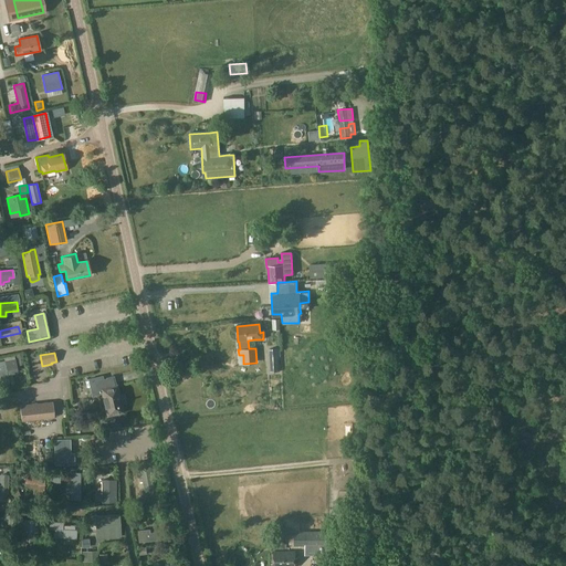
[(12,360),(4,362),(0,363),(0,386),(7,385),(3,371),(14,369),(12,360)]
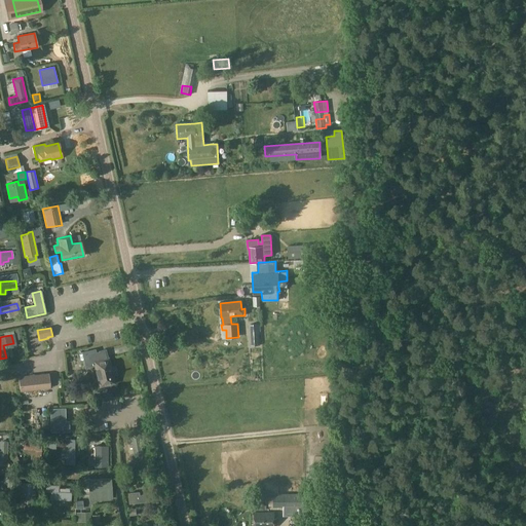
[(22,340),(27,361),(37,358),(33,344),(30,345),(29,338),(22,340)]
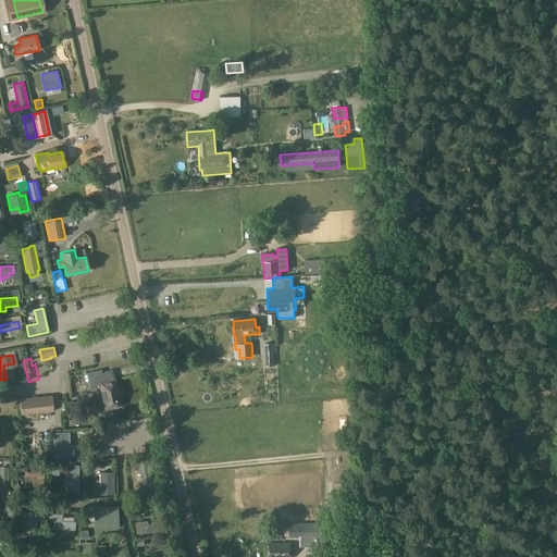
[(261,363),(263,372),(274,369),(272,361),(261,363)]
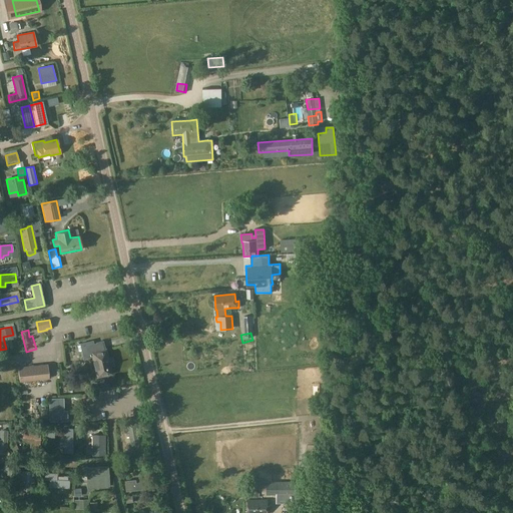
[(95,352),(90,353),(96,377),(111,374),(109,367),(113,366),(111,358),(107,359),(103,341),(95,342),(96,343),(93,344),(95,352)]
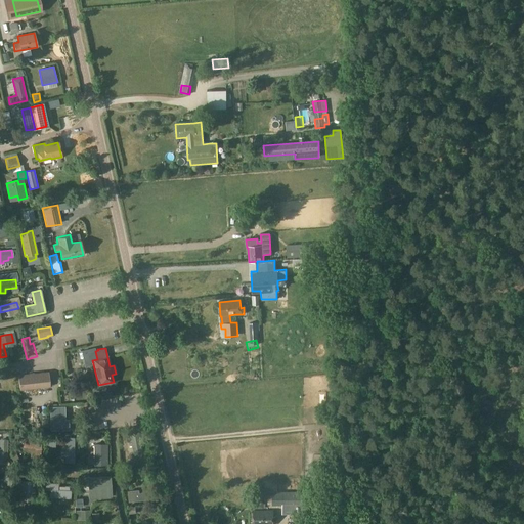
[(49,387),(47,373),(16,377),(18,391),(49,387)]
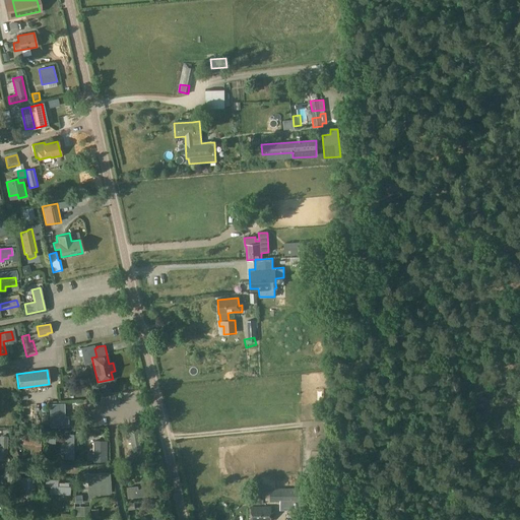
[(0,381),(0,389),(11,389),(11,381),(0,381)]
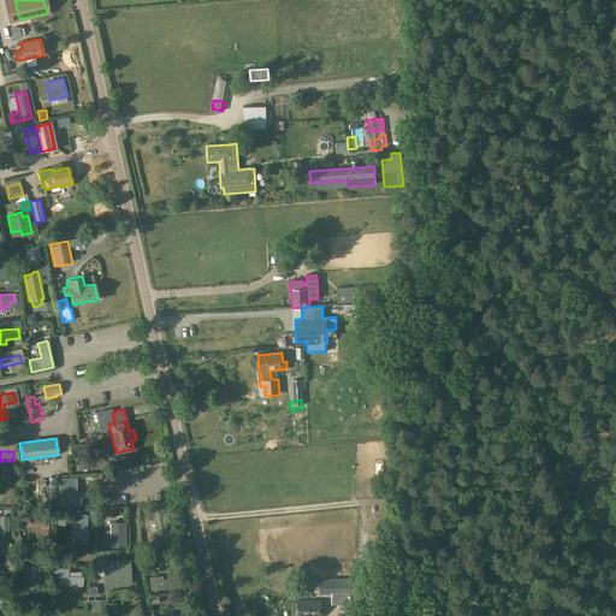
[(131,461),(112,465),(113,471),(132,467),(131,461)]
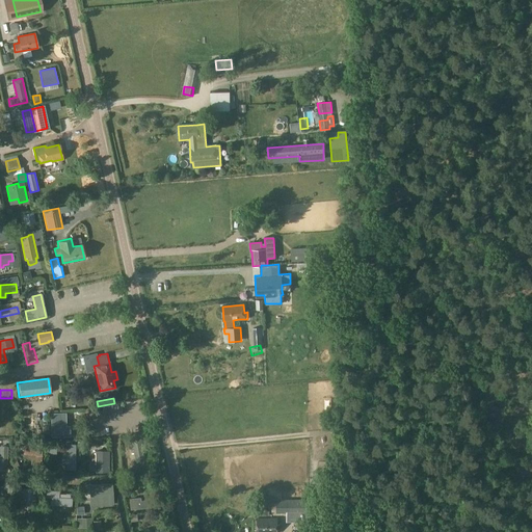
[(16,404),(1,405),(1,419),(17,418),(16,404)]
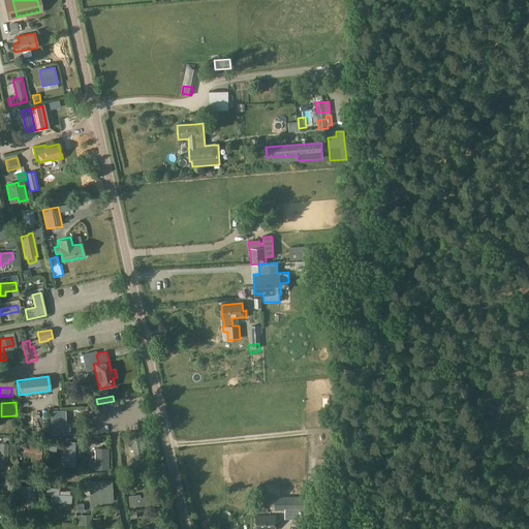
[(51,432),(60,432),(59,410),(50,410),(51,432)]
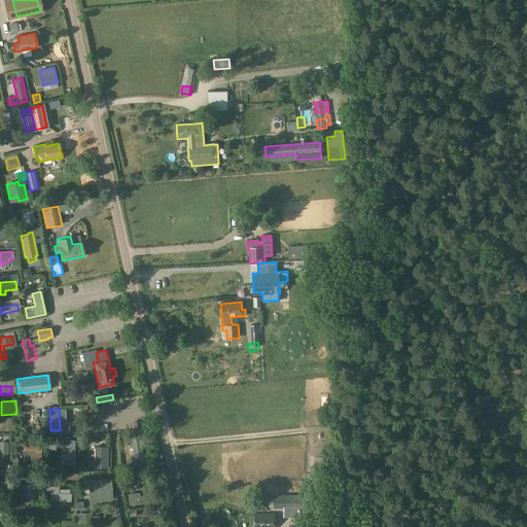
[(141,435),(127,437),(128,446),(132,445),(135,459),(143,457),(140,438),(141,438),(141,435)]
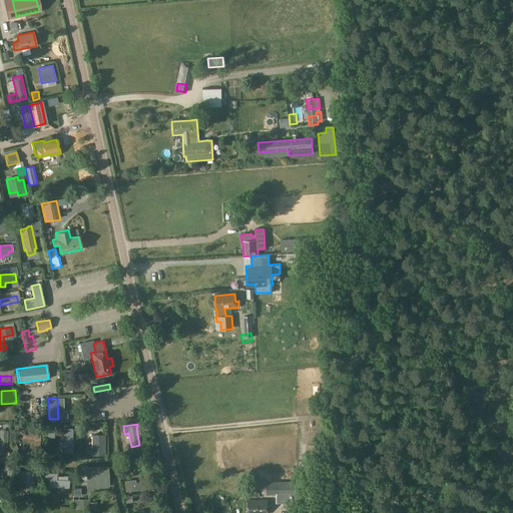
[(23,428),(22,437),(34,439),(33,445),(39,446),(40,439),(40,429),(23,428)]
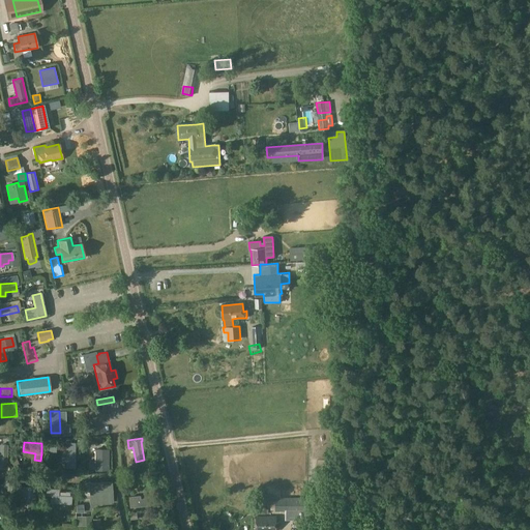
[(75,446),(75,443),(65,443),(65,468),(75,468),(75,458),(79,458),(79,446),(75,446)]
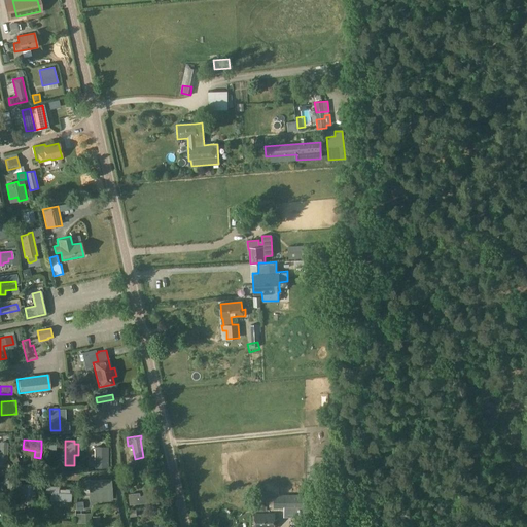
[(107,447),(94,447),(94,468),(107,468),(107,447)]
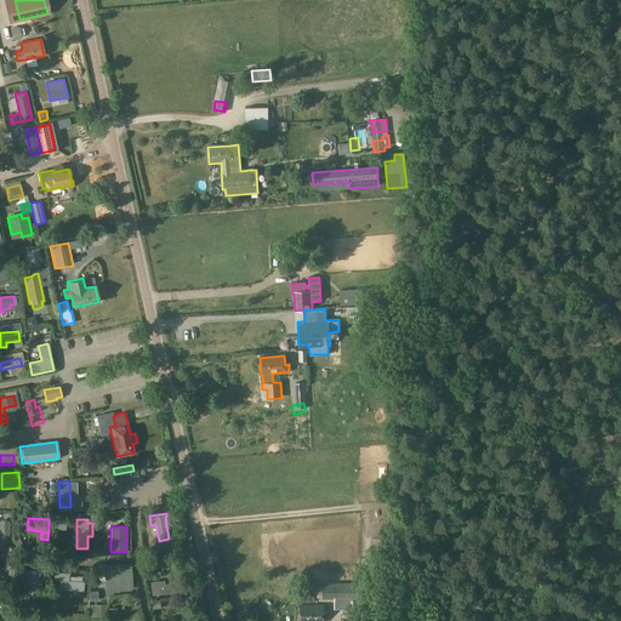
[(131,565),(104,568),(106,584),(117,584),(117,591),(132,590),(131,565)]
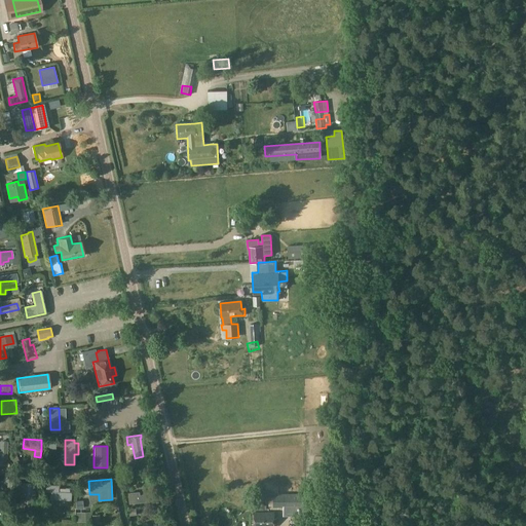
[(15,482),(15,503),(31,503),(31,495),(34,495),(34,490),(32,490),(32,483),(15,482)]
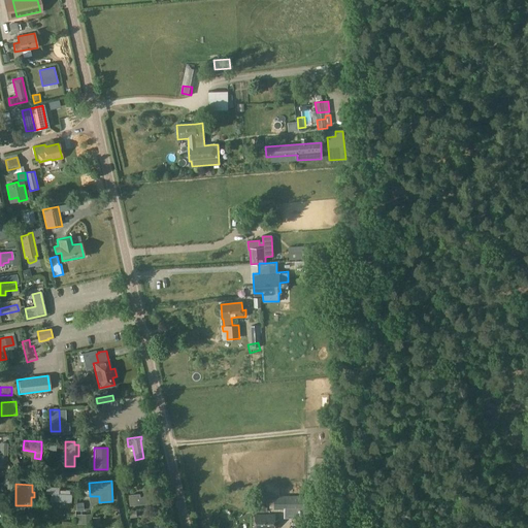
[(69,495),(58,494),(57,494),(57,488),(44,488),(44,494),(48,494),(48,501),(69,502),(69,495)]
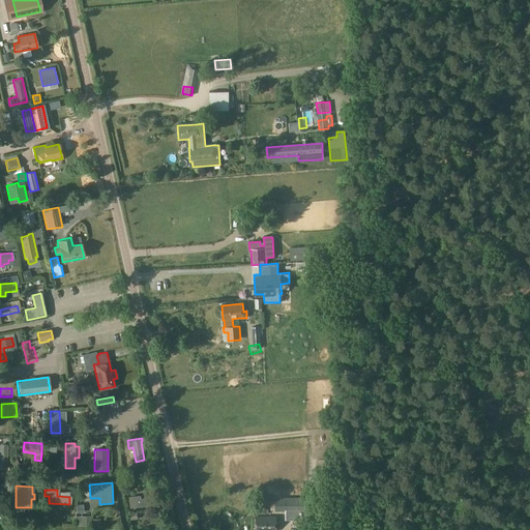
[(140,496),(128,497),(129,508),(153,506),(152,498),(141,499),(140,496)]
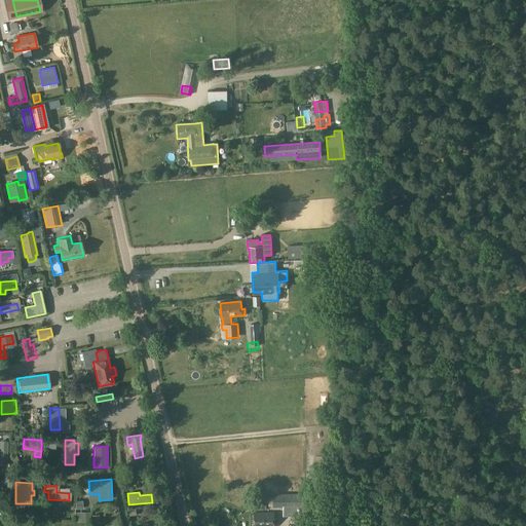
[(272,494),(272,502),(272,508),(305,508),(305,494),(272,494)]
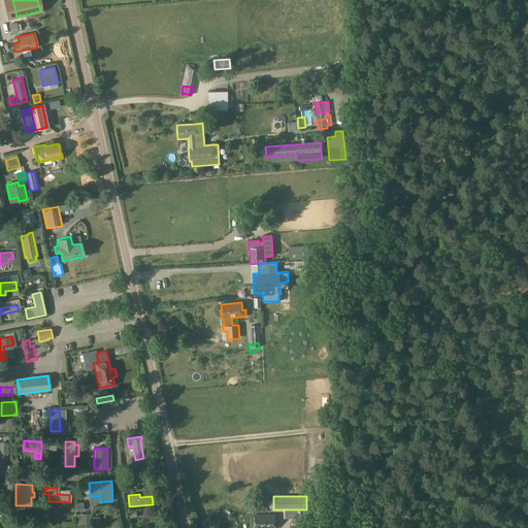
[(255,527),(274,527),(274,515),(255,515),(255,527)]
